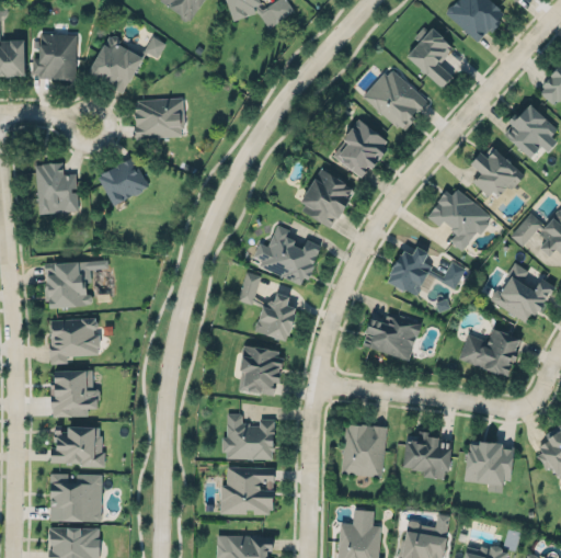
[(159,0),(169,7),(170,6),(183,14),(180,15),(181,19),(185,22),(187,21),(189,20),(190,21),(204,0),(159,0)]
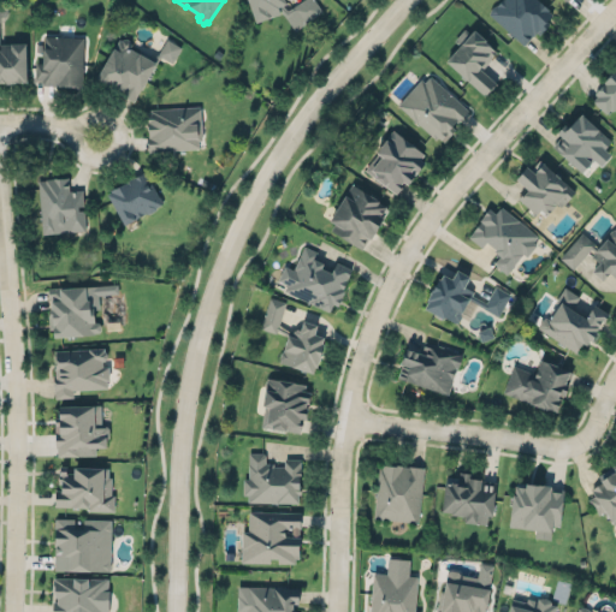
[(323,15),(312,0),(307,0),(289,12),(286,13),(282,0),(247,0),(254,25),(283,17),(294,34),(323,15)]
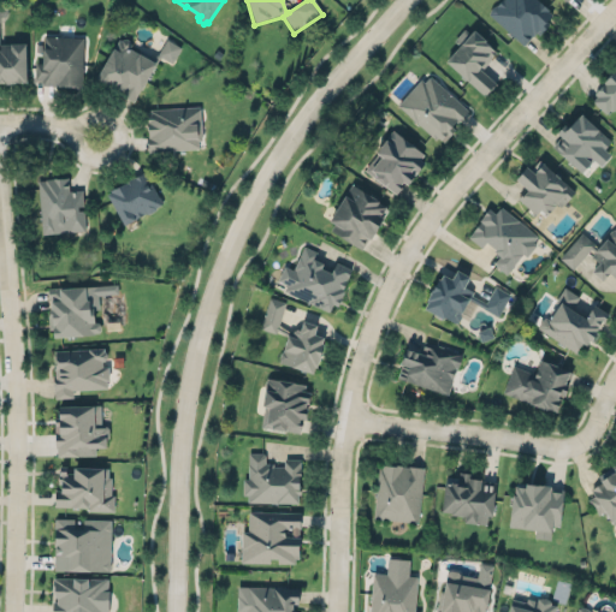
[(526,49),(554,17),(533,0),(504,0),(489,18),(526,49)]
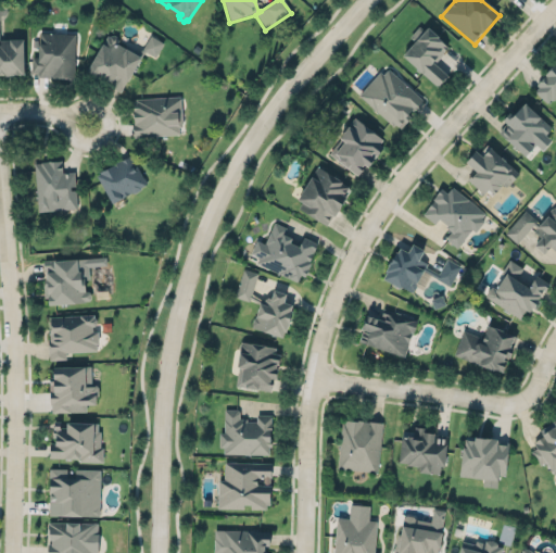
[(402,59),(438,89),(447,78),(434,66),(449,50),(421,26),(409,39),(414,44),(402,59)]
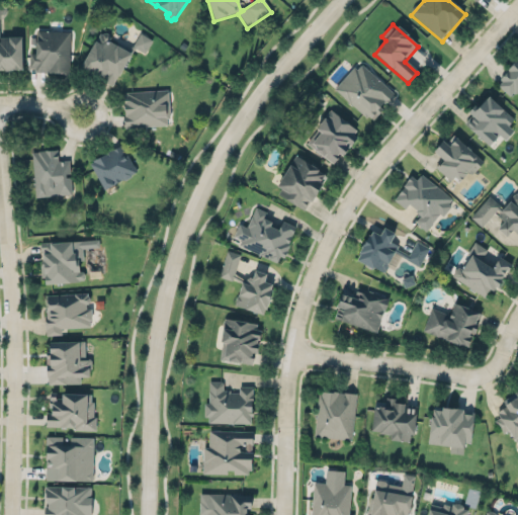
[(35,73),(36,68),(30,68),(30,54),(36,54),(37,30),(71,31),(70,74),(35,73)]
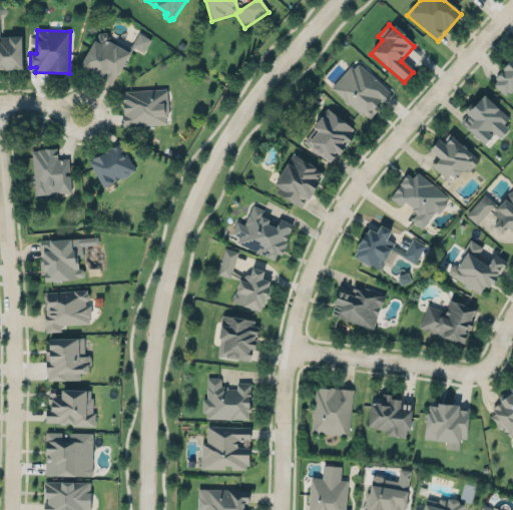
[(110,86),(129,54),(127,53),(134,49),(143,55),(150,41),(138,34),(131,47),(124,51),(108,42),(109,40),(108,36),(105,34),(102,35),(101,36),(99,34),(80,67),(88,72),(87,74),(110,86)]
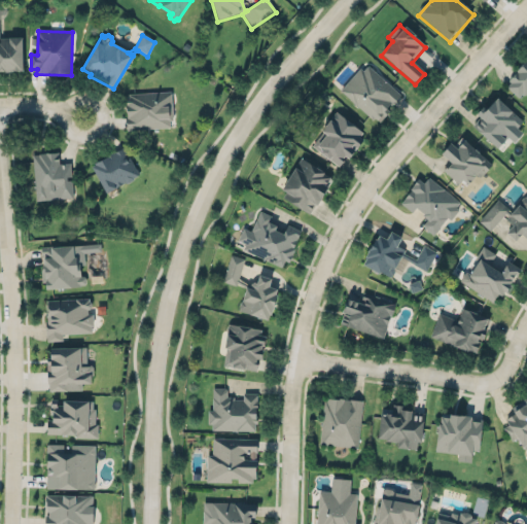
[(22,41),(0,41),(0,72),(23,72),(22,41)]
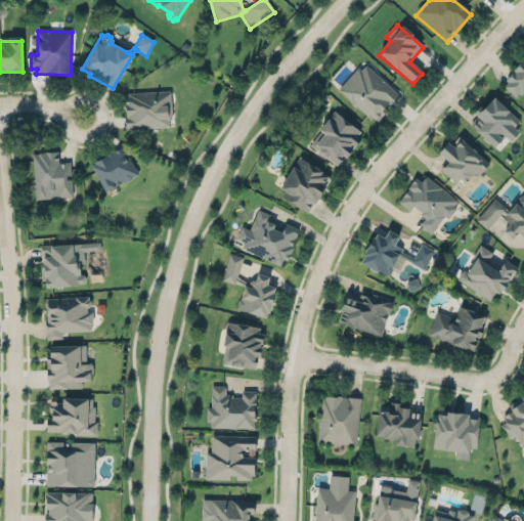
[(523,59),(501,88),(516,99),(521,93),(523,96),(523,105),(523,107),(523,109),(523,59)]
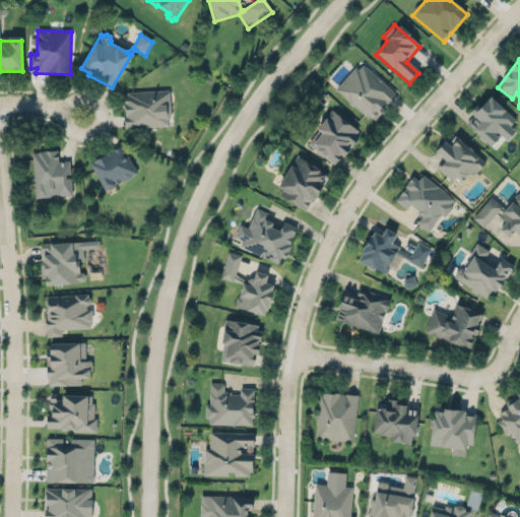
[(375,120),(370,116),(368,118),(336,89),(355,67),(359,70),(363,65),(395,93),(388,102),(386,101),(382,107),(385,109),(375,120)]
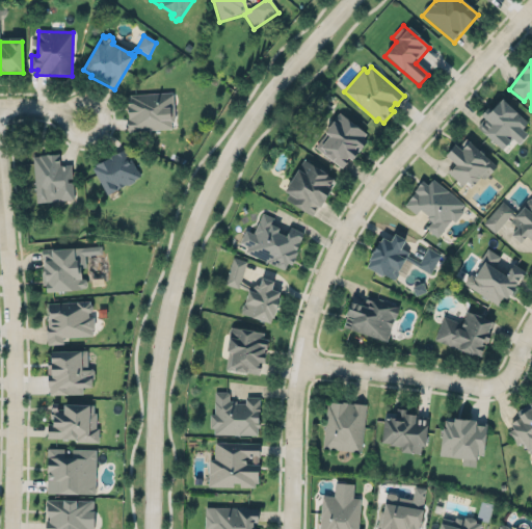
[(174,96),(127,96),(128,133),(174,132),(174,96)]
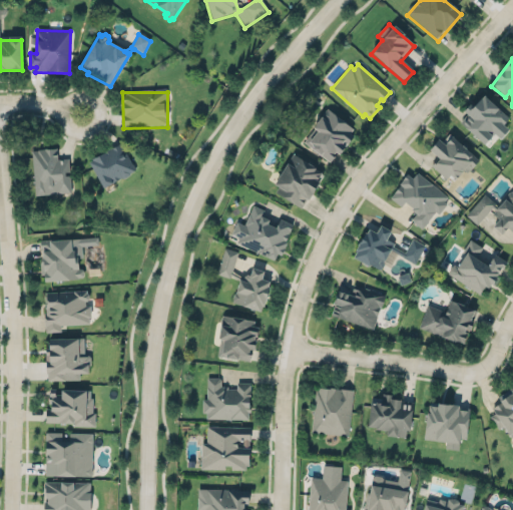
[(484,93),(511,118),(485,146),(459,121),(468,112),(464,108),(470,102),(473,105),(484,93)]
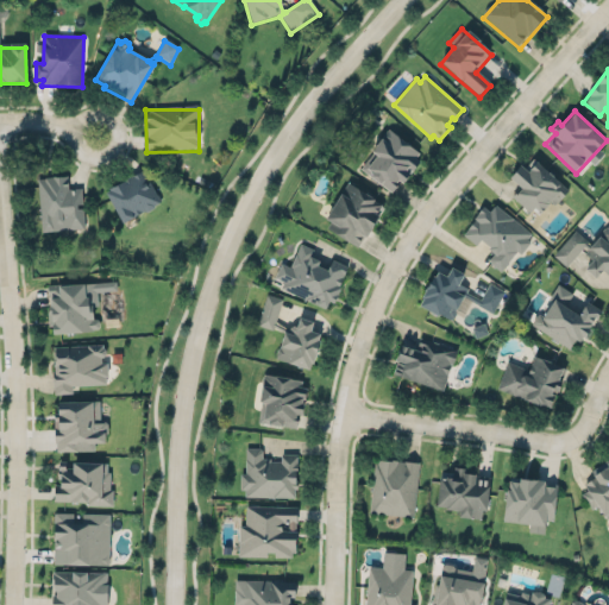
[(422,157),(389,132),(359,170),(393,196),(422,157)]
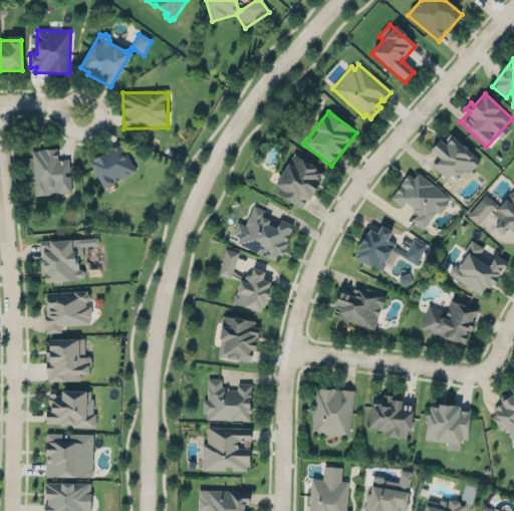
[(480,161),(474,154),(474,153),(454,135),(451,137),(448,142),(447,144),(440,138),(436,141),(431,148),(441,157),(437,163),(436,161),(432,166),(448,180),(452,174),(457,178),(465,169),(469,173),(480,161)]
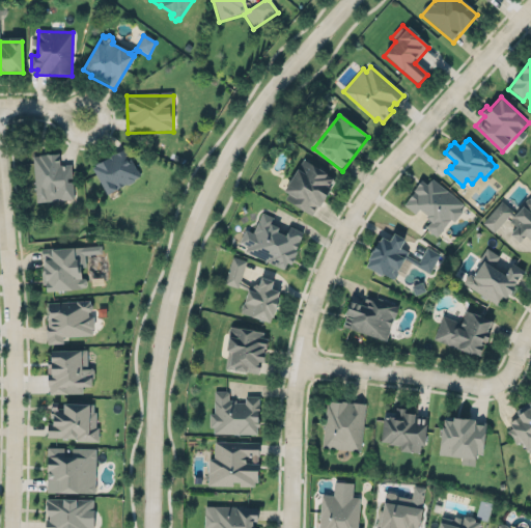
[(93,167),(108,194),(117,189),(121,186),(124,185),(126,184),(127,185),(128,185),(130,186),(134,183),(134,182),(135,182),(135,178),(141,175),(139,172),(140,172),(139,170),(138,171),(126,148),(123,149),(122,150),(119,150),(116,153),(115,154),(114,153),(114,154),(111,155),(109,156),(109,157),(103,159),(101,161),(101,160),(95,163),(96,165),(93,167)]
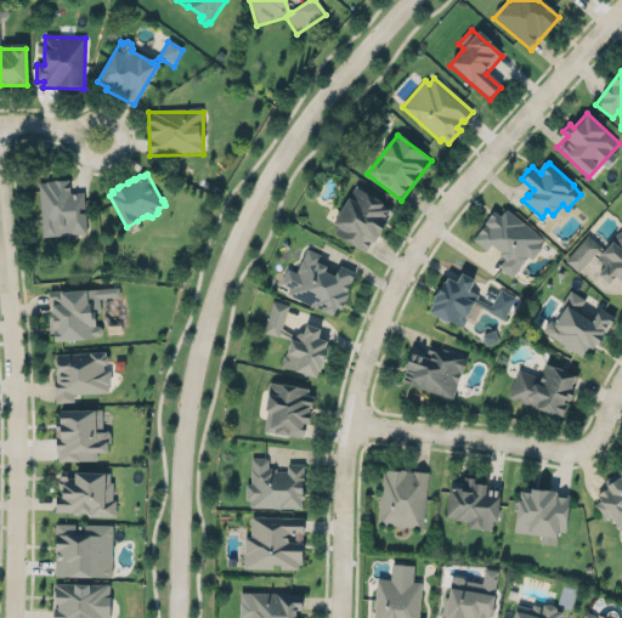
[(41,239),(85,237),(84,196),(69,196),(69,182),(39,183),(41,239)]
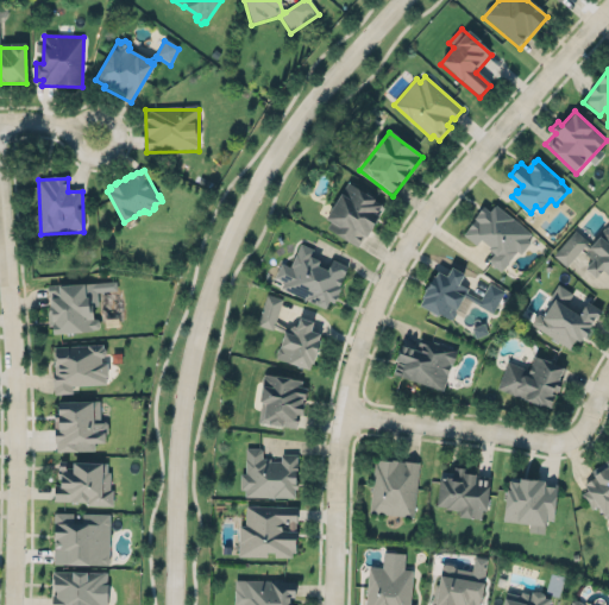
[(347,182),(343,191),(340,190),(325,216),(332,221),(327,229),(358,247),(378,214),(376,213),(381,205),(374,200),(375,197),(347,182)]
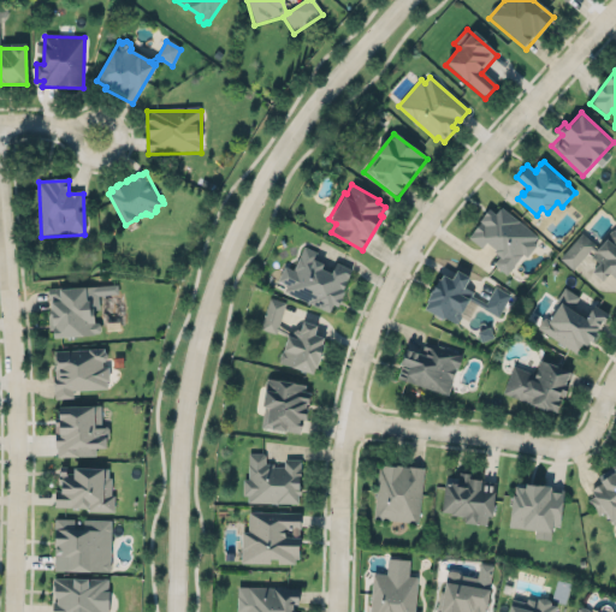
[(469,237),(481,248),(487,242),(495,249),(493,250),(501,256),(496,263),(496,267),(507,275),(523,255),(527,259),(538,245),(534,243),(538,237),(519,221),(520,221),(502,207),(496,213),(489,208),(484,214),(484,215),(479,220),(481,221),(474,230),(474,231),(469,237)]
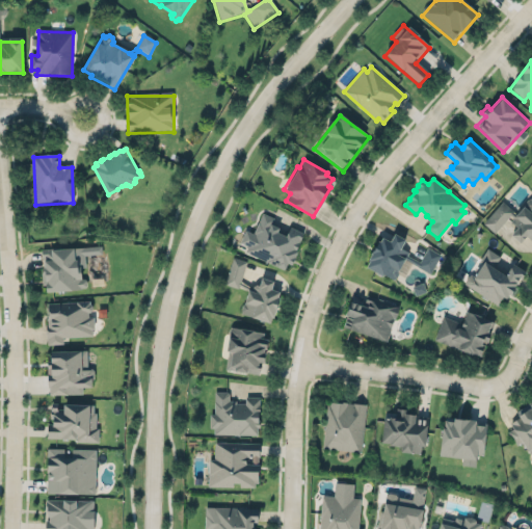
[(531,239),(531,197),(530,200),(529,200),(515,214),(513,212),(514,212),(503,202),(483,223),(496,234),(510,216),(513,218),(510,222),(516,228),(511,234),(521,242),(527,235),(531,239)]
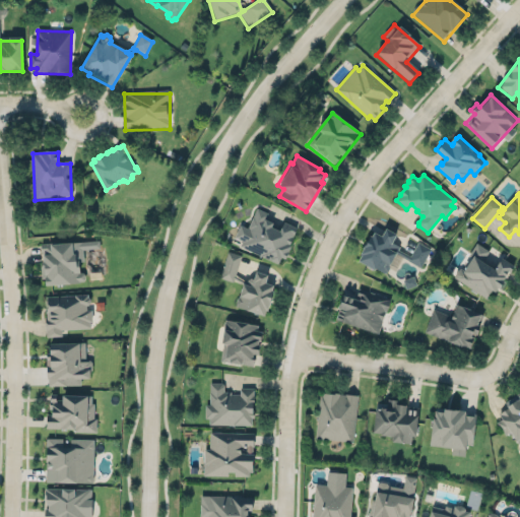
[(235,237),(240,225),(248,229),(257,209),(267,214),(268,217),(267,219),(273,222),(272,227),(279,230),(283,221),(298,228),(289,245),(291,246),(285,258),(281,256),(278,264),(241,247),(244,241),(235,237)]
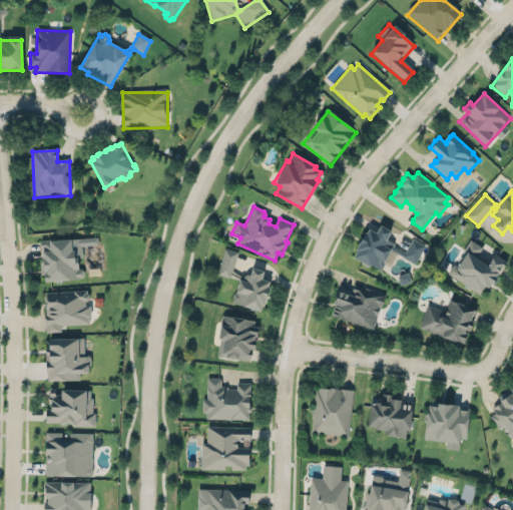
[(377,234),(366,230),(353,260),(381,273),(393,244),(387,241),(391,232),(380,227),(377,234)]
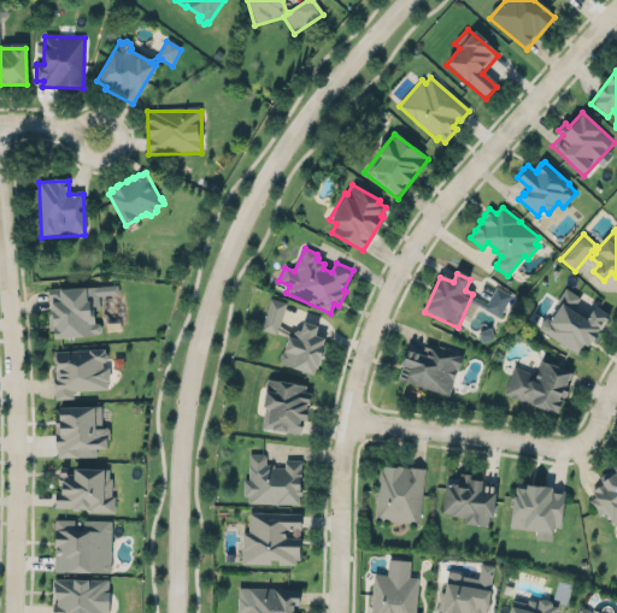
[(50,288),(50,293),(50,295),(50,299),(52,299),(53,307),(51,308),(51,317),(50,317),(51,330),(54,330),(56,336),(57,336),(84,335),(94,336),(95,335),(99,334),(101,331),(101,325),(99,324),(95,324),(95,313),(94,311),(100,311),(98,287),(87,287),(87,284),(60,287),(60,288),(50,288)]
